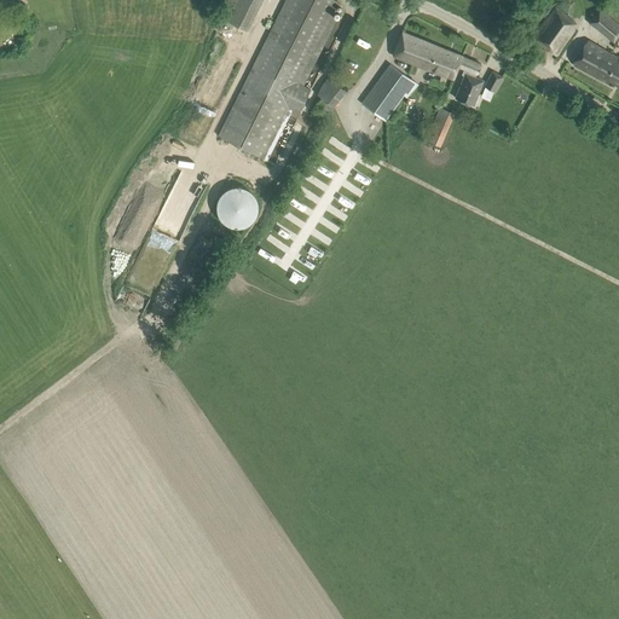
[(334,0),(285,0),(218,136),(262,158),(288,108),(299,113),(311,90),(298,84),(339,3),(334,0)]
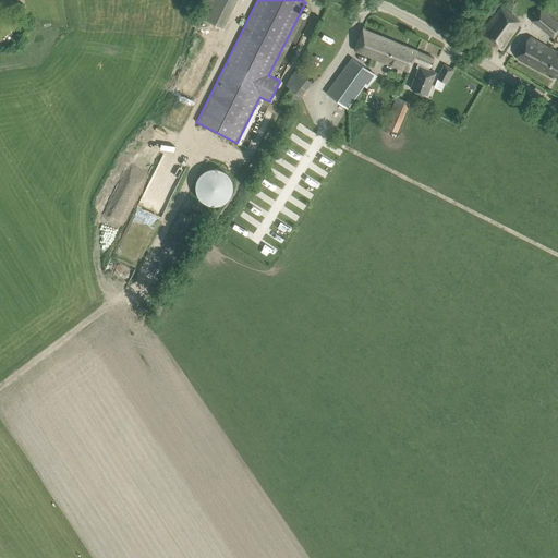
[(206,0),(199,16),(223,28),(237,0),(206,0)]
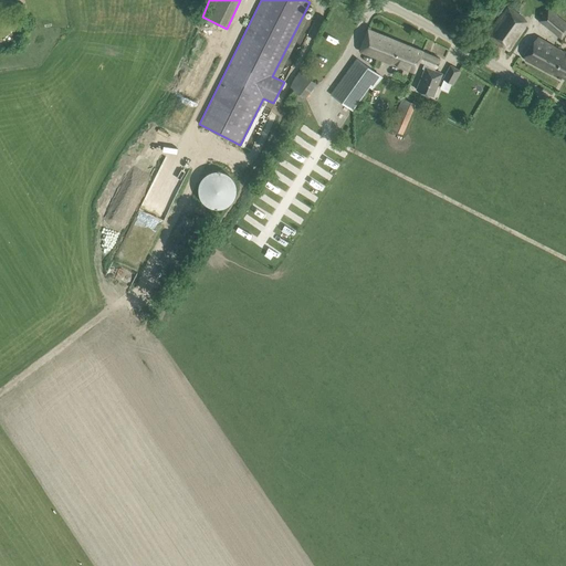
[(20,2),(4,8),(8,17),(23,11),(20,2)]
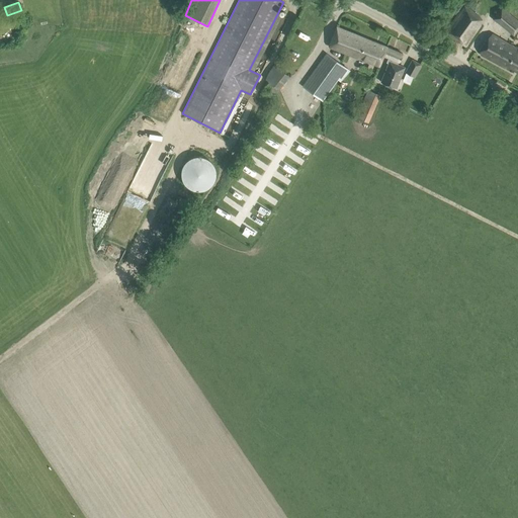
[(452,37),(465,46),(481,25),(477,22),(480,17),(464,6),(445,32),(452,37)]
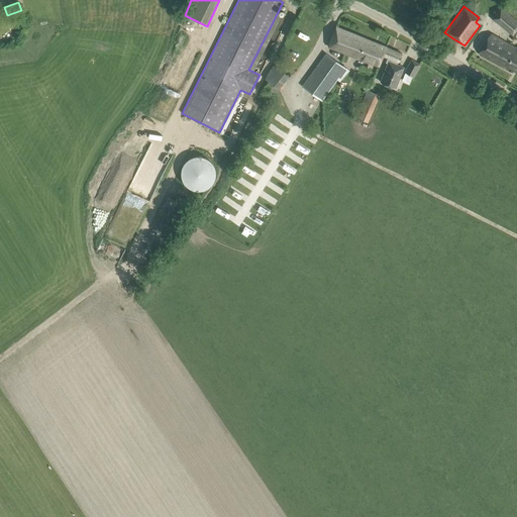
[(494,17),(513,33),(516,27),(516,21),(501,9),(494,17)]
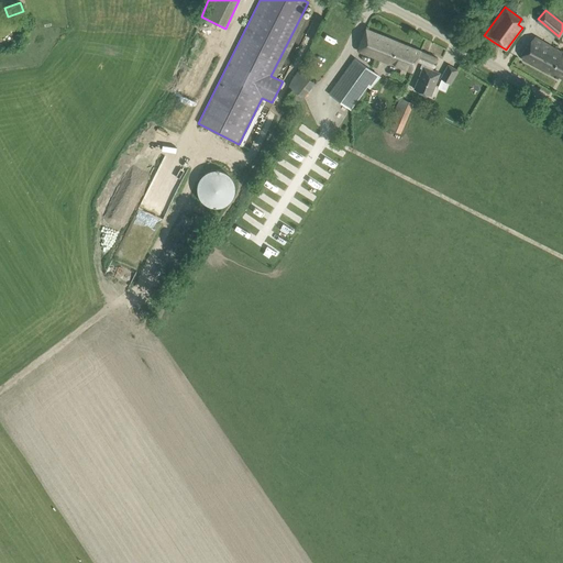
[(412,72),(417,61),(420,51),(366,29),(357,50),(359,52),(390,64),(390,63),(412,72)]
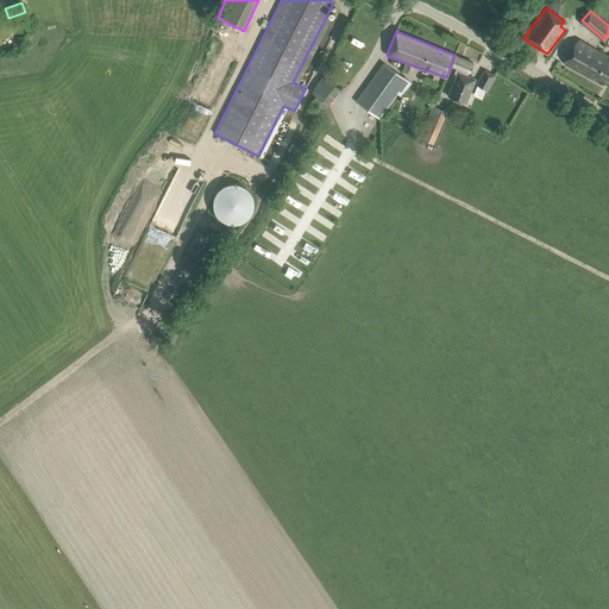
[(608,57),(607,56),(606,56),(578,41),(565,63),(594,80),(595,77),(608,85),(608,57)]
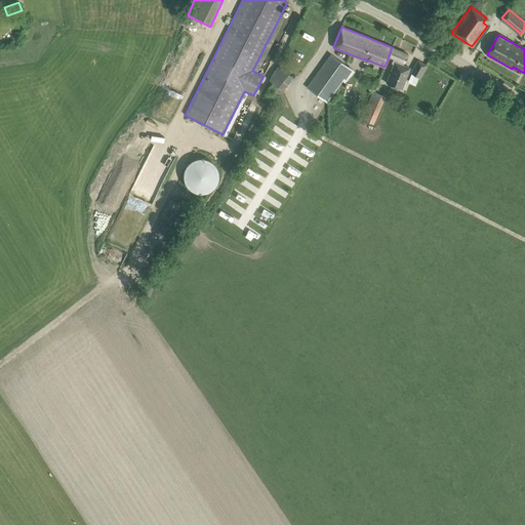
[(389,56),(394,58),(392,64),(394,65),(387,83),(401,89),(404,82),(408,72),(401,70),(404,63),(408,54),(392,47),(389,56)]
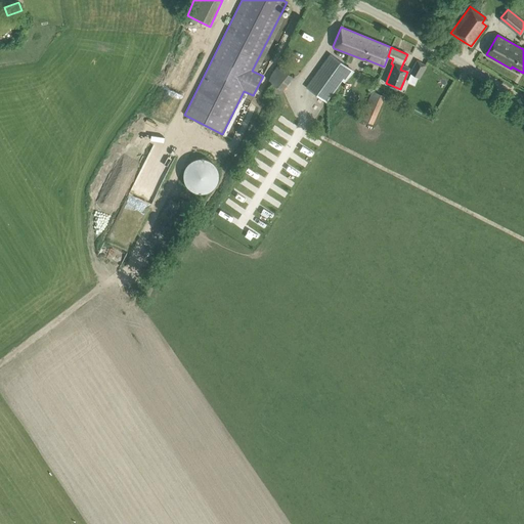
[(301,83),(326,102),(343,82),(345,84),(354,73),(331,54),(313,78),(308,74),(301,83)]
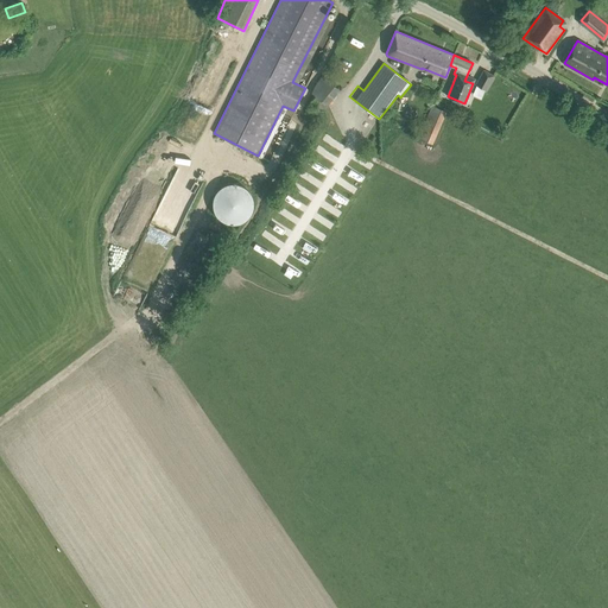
[(476,84),(487,90),(494,76),(483,70),(476,84)]
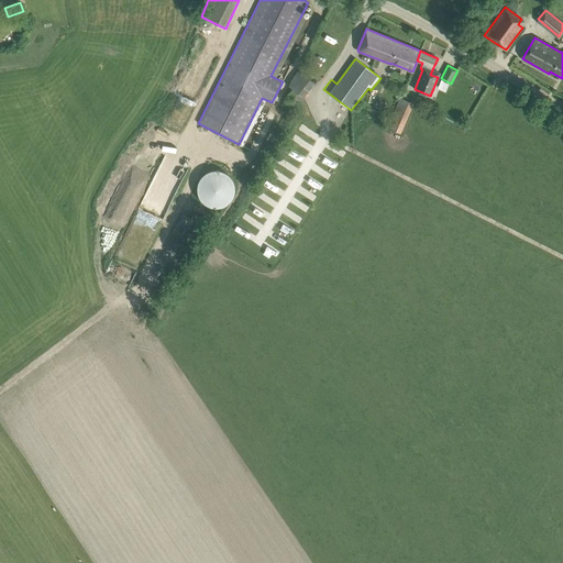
[(289,84),(308,96),(318,80),(299,68),(289,84)]
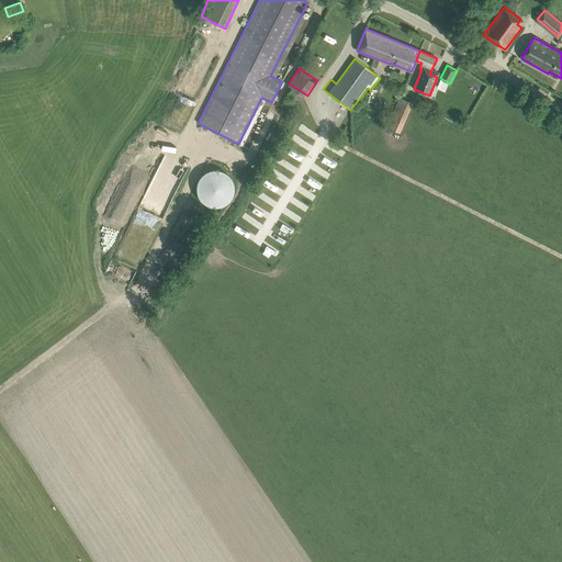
[(386,127),(400,133),(413,103),(398,97),(386,127)]
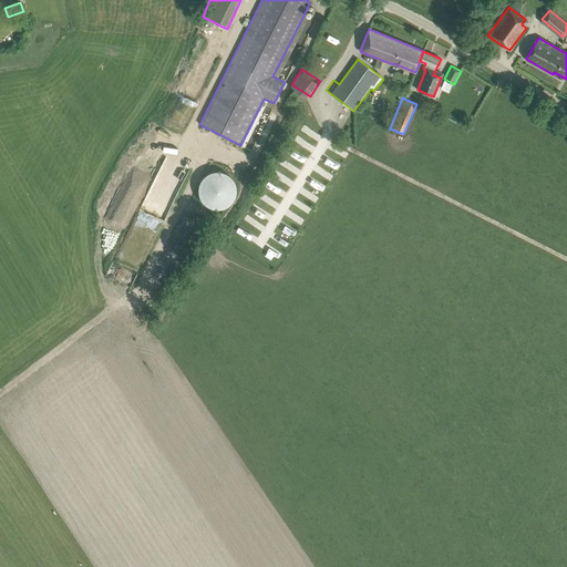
[(384,141),(391,144),(395,134),(389,131),(384,141)]
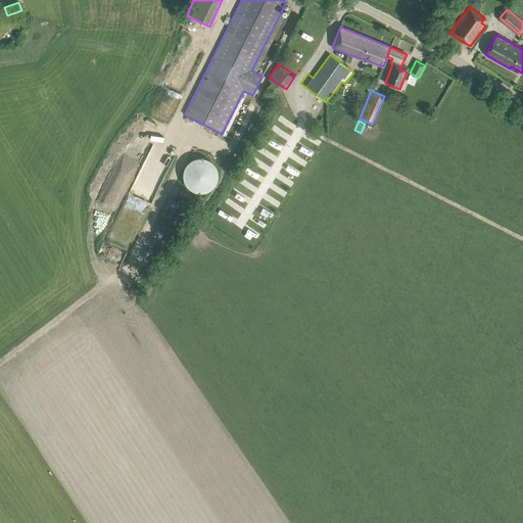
[(183,176),(183,179),(184,182),(186,185),(187,187),(190,189),(193,191),(197,192),(200,192),(203,192),(206,192),(210,190),(212,187),(216,185),(217,181),(218,177),(218,174),(218,170),(216,167),(214,164),(211,161),(209,160),(207,159),(203,157),(199,157),(195,158),(192,159),(189,161),(187,163),(185,165),(184,169),(183,171),(183,174),(183,176)]
